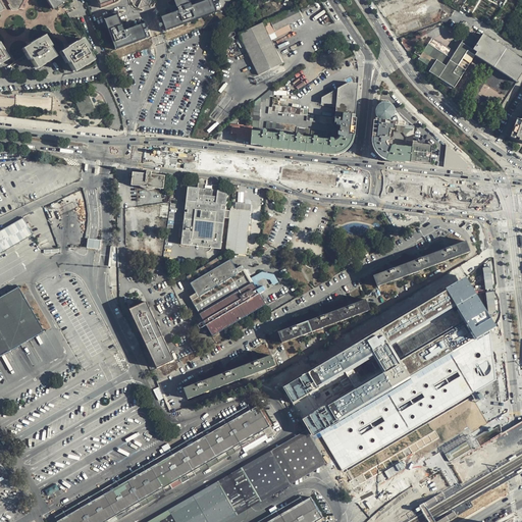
[(29,0),(7,0),(13,9),(25,8),(29,0)]
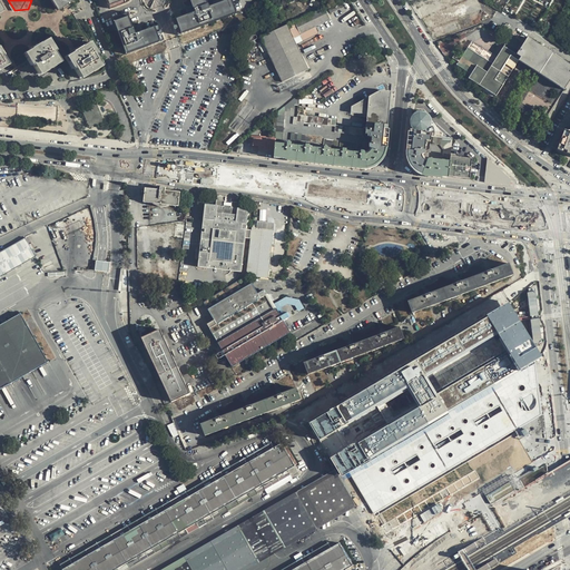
[(52,0),(59,10),(74,1),(72,0),(52,0)]
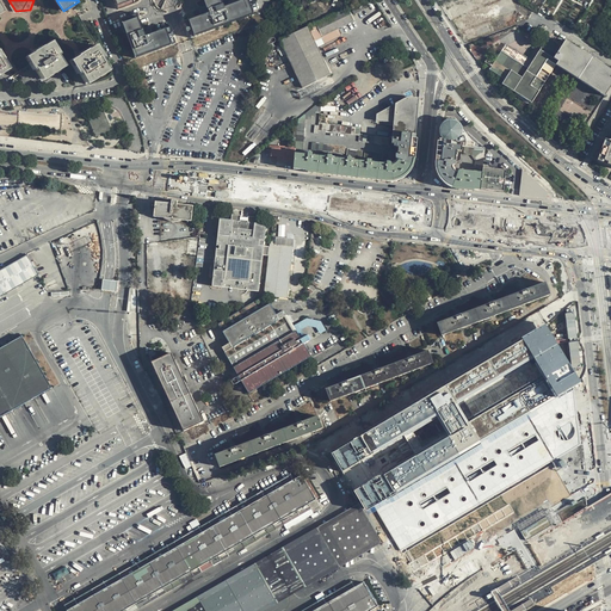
[(134,5),(131,0),(113,0),(118,11),(134,5)]
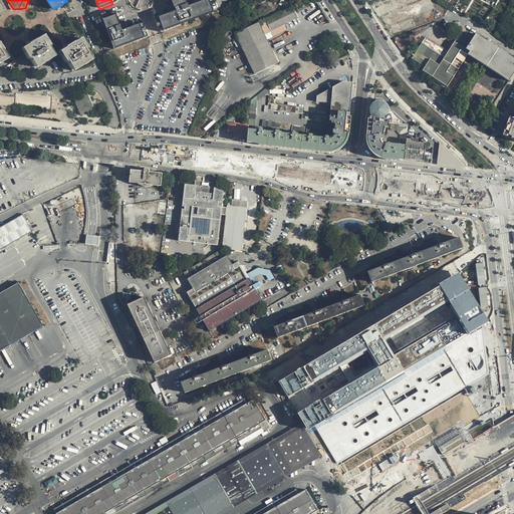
[(162,31),(215,11),(210,0),(201,0),(189,5),(187,0),(172,0),(177,10),(157,18),(159,24),(158,24),(158,25),(159,26),(160,26),(162,31)]
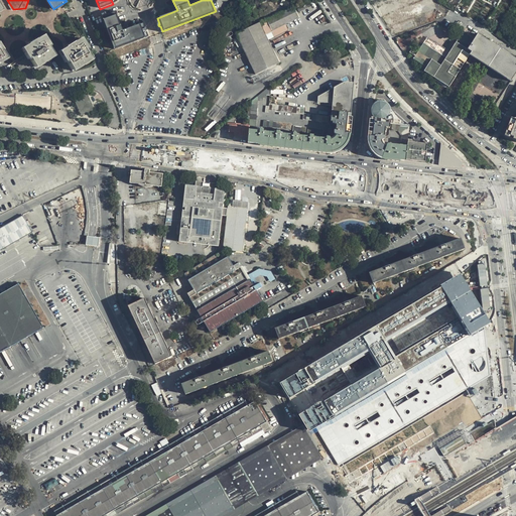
[(398,0),(394,0),(377,6),(381,17),(402,9),(398,0)]
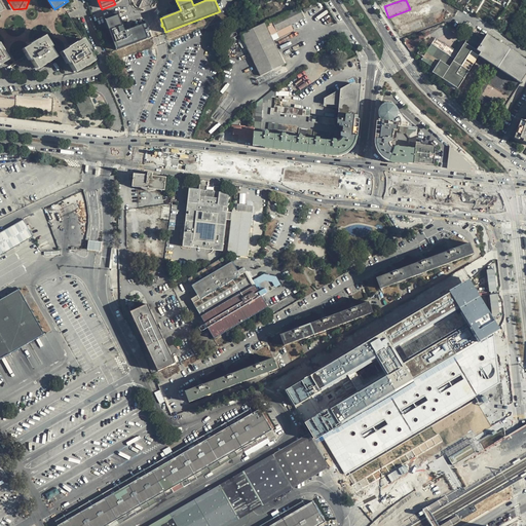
[(434,1),(433,0),(406,0),(410,9),(434,1)]
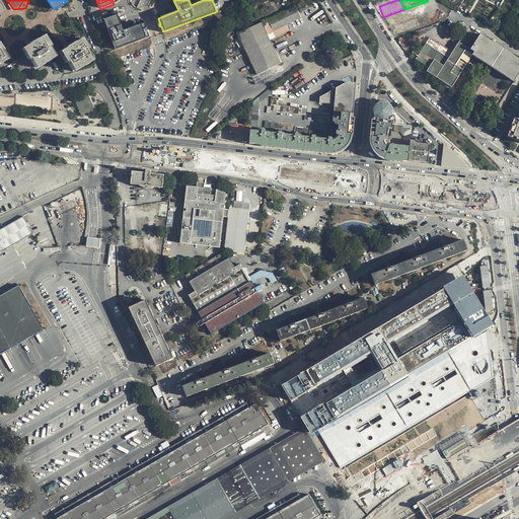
[(274,32),(275,34),(276,36),(290,29),(288,26),(288,24),(301,17),(296,6),(262,23),(268,35),(274,32)]
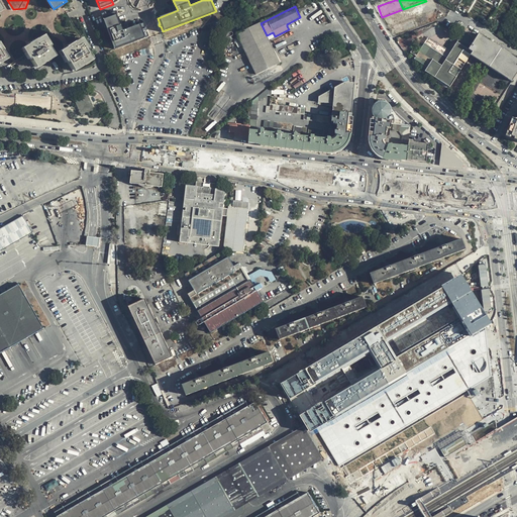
[(420,24),(440,16),(437,8),(417,16),(420,24)]
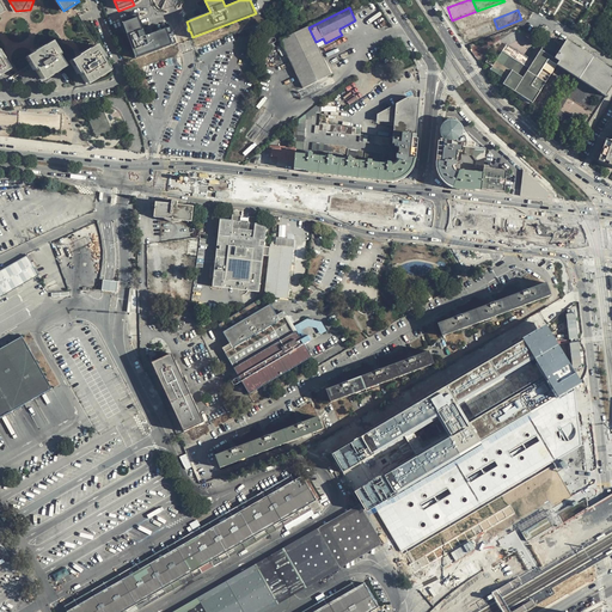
[(135,60),(177,44),(175,38),(176,37),(176,36),(175,36),(175,35),(173,35),(171,29),(146,37),(138,14),(121,20),(135,60)]
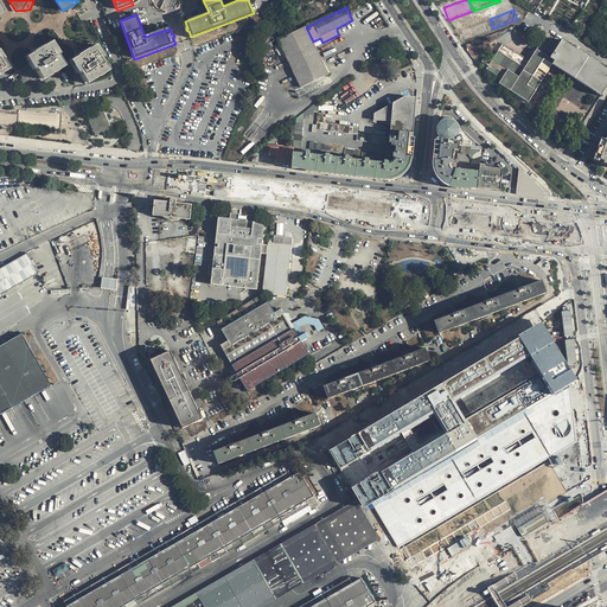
[(466,39),(490,30),(486,20),(462,30),(466,39)]
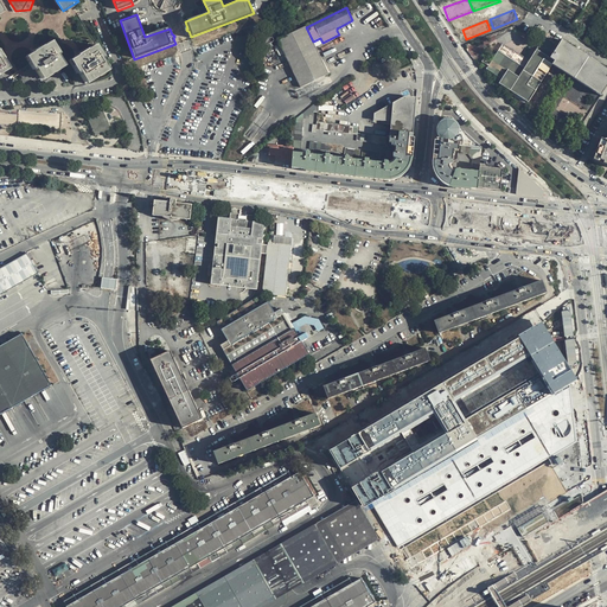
[(278,40),(287,61),(300,88),(328,74),(314,44),(313,42),(306,27),(278,40)]
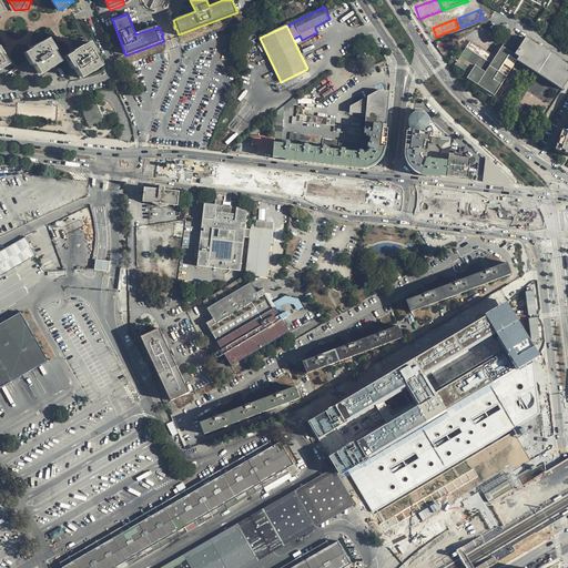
[(567,64),(560,60),(543,49),(527,39),(524,43),(510,36),(508,39),(492,63),(467,48),(456,64),(470,73),(468,78),(495,95),(517,62),(563,90),(567,81),(567,64)]
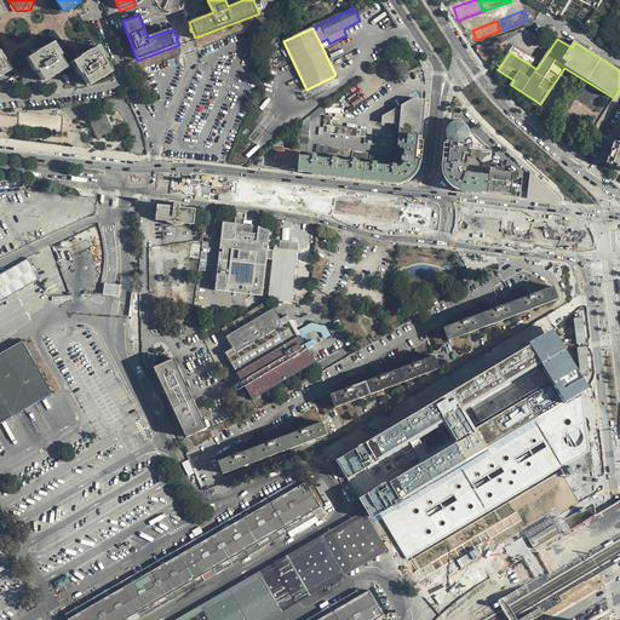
[(63,67),(51,45),(28,59),(41,81),(63,67)]
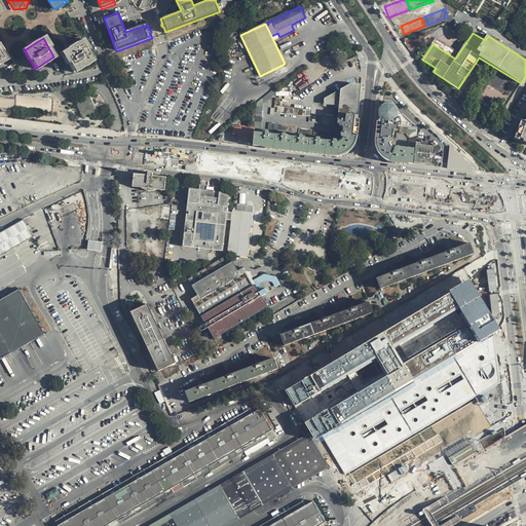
[(90,60),(79,41),(61,52),(72,71),(90,60)]
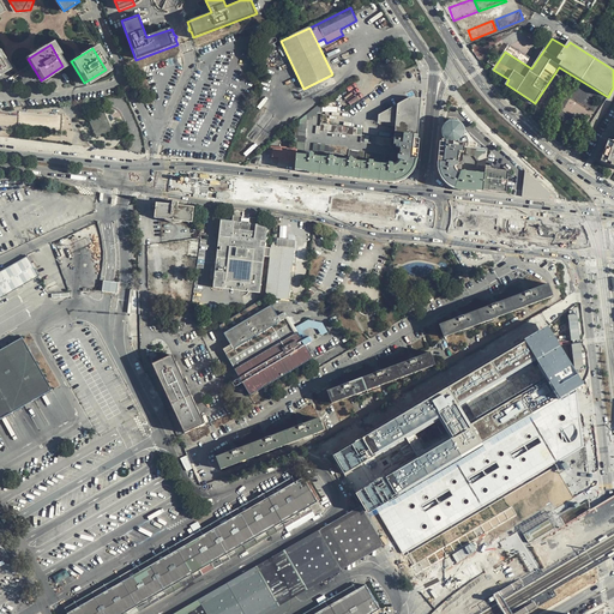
[(588,52),(587,53),(606,65),(607,62),(588,52)]
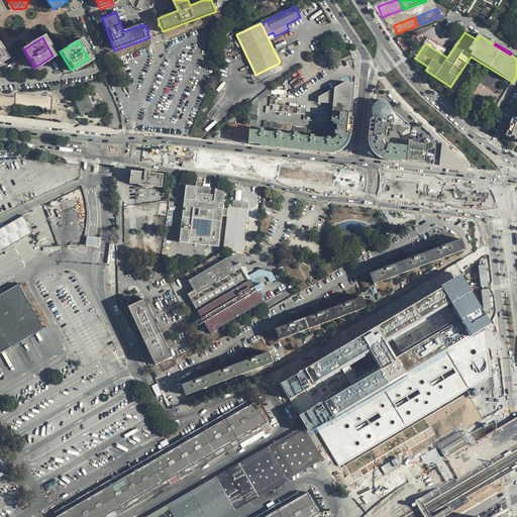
[(261,131),(248,130),(249,127),(249,126),(241,125),(241,127),(229,125),(229,131),(233,132),(233,135),(248,137),(248,143),(326,152),(332,152),(339,150),(342,148),(344,146),(346,142),(348,135),(354,83),(344,82),(318,97),(317,102),(332,104),(330,122),(335,122),(335,125),(336,125),(335,131),(334,131),(334,133),(334,134),(336,135),(334,138),(330,140),(330,138),(328,137),(327,137),(326,137),(326,138),(316,137),(316,139),(314,139),(314,136),(310,135),(310,138),(307,138),(307,136),(297,135),(297,134),(296,134),(296,133),(305,134),(306,127),(293,126),(293,132),(282,131),(282,133),(283,133),(283,135),(281,135),(281,132),(277,131),(277,134),(274,134),(275,132),(266,131),(266,133),(264,133),(264,130),(261,129),(261,131)]
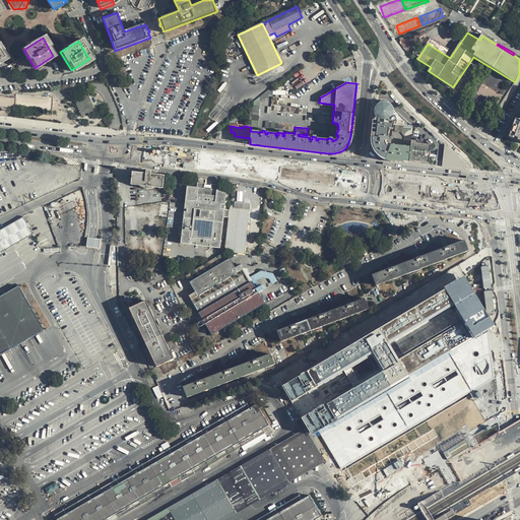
[(484,82),(477,92),(489,100),(489,101),(495,105),(502,94),(484,82)]
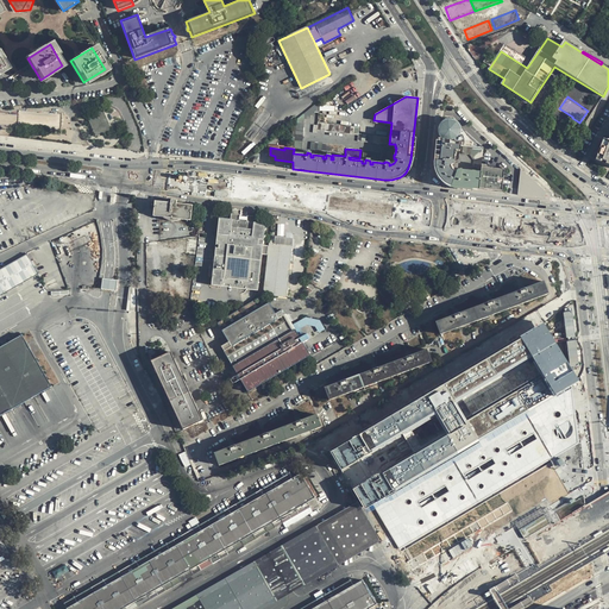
[(113,129),(104,110),(100,111),(89,115),(93,123),(92,123),(95,130),(93,131),(95,137),(113,129)]
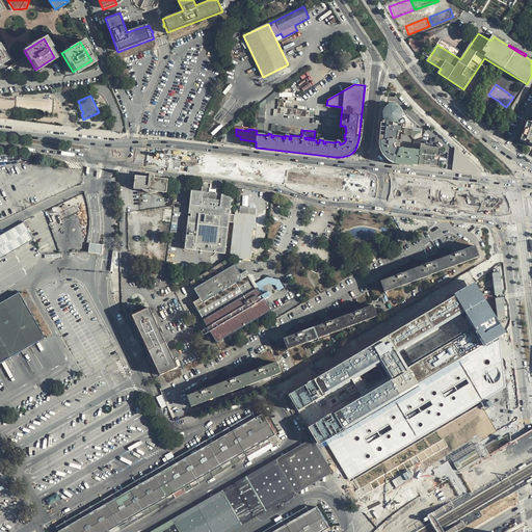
[(421,144),(423,130),(422,129),(420,128),(416,124),(410,121),(408,116),(403,110),(401,108),(399,106),(396,104),(393,104),(391,104),(389,105),(384,108),(380,142),(380,144),(381,149),(382,154),(384,156),(388,159),(392,162),(394,163),(398,164),(419,164),(421,150),(402,148),(401,148),(399,149),(399,150),(398,151),(395,148),(394,147),(394,144),(395,143),(396,142),(397,141),(398,131),(402,131),(402,127),(404,127),(404,134),(410,135),(415,140),(415,147),(421,148),(421,144)]
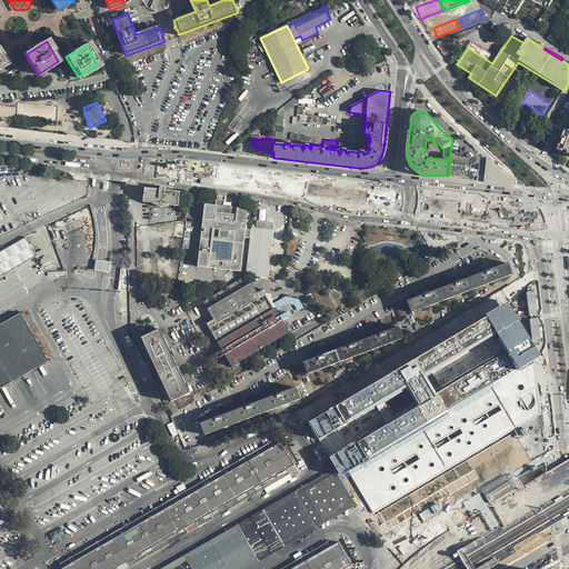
[(335,119),(301,116),(297,115),(296,117),(292,117),(291,125),(296,125),(296,122),(333,127),(333,132),(361,136),(361,128),(335,125),(335,119)]
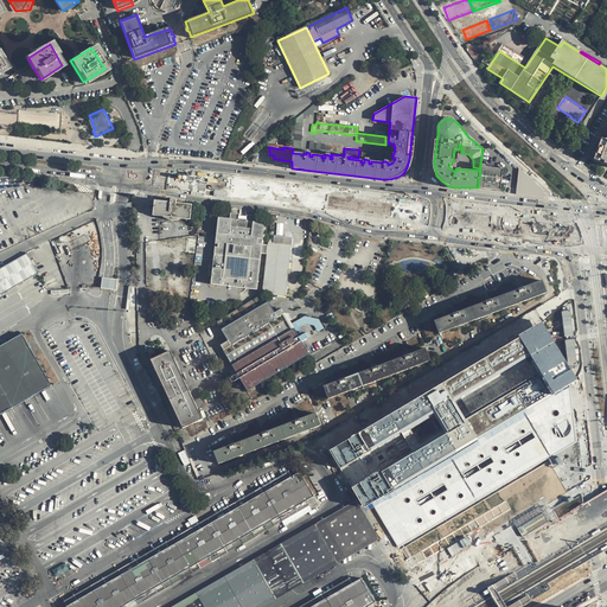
[(606,140),(600,139),(593,159),(606,164),(606,140)]
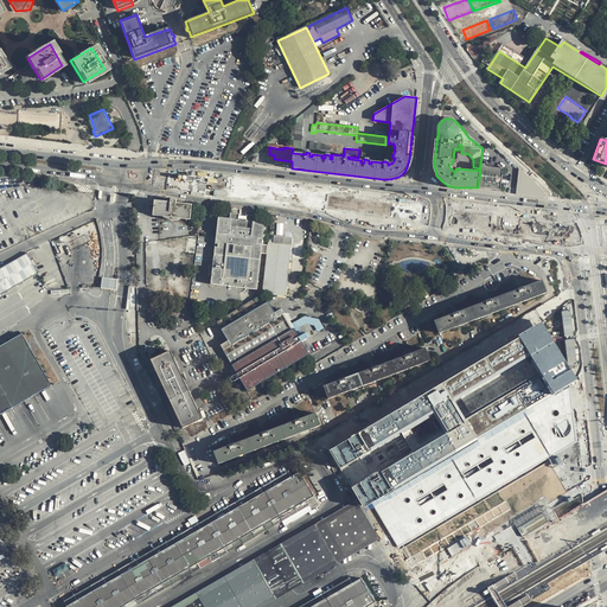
[(342,153),(343,145),(308,142),(308,149),(342,153)]
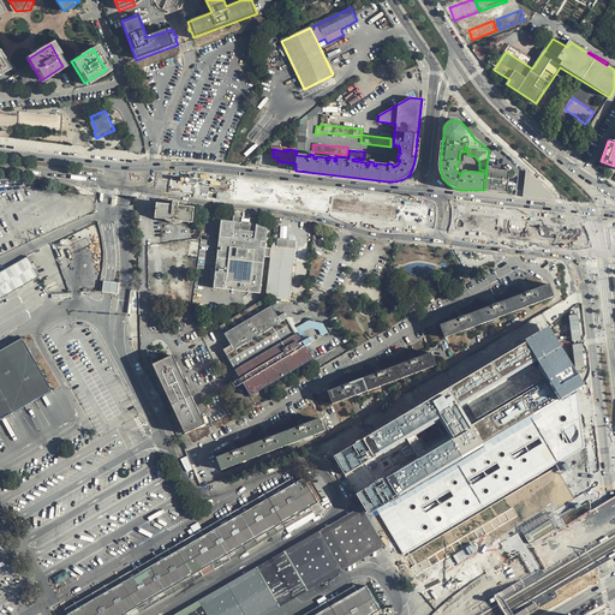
[(384,162),(386,154),(366,151),(366,160),(384,162)]
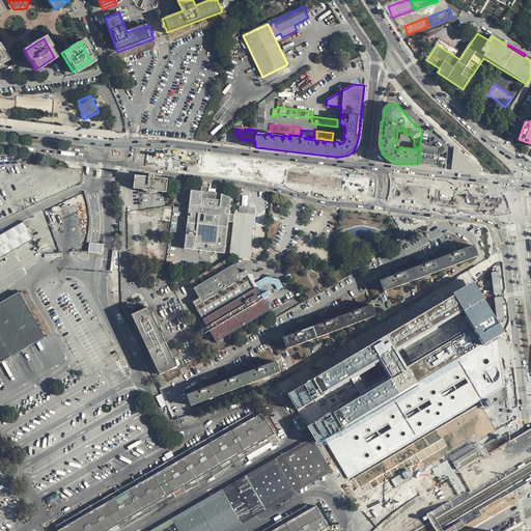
[(440,147),(420,144),(420,147),(420,149),(418,164),(438,166),(440,147)]
